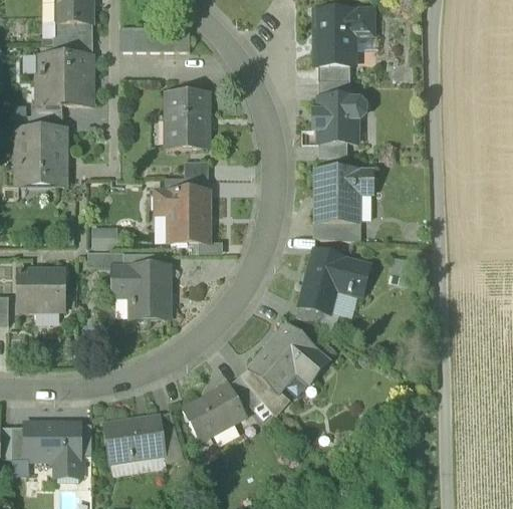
[(92,23),(92,0),(60,0),(60,2),(56,2),(56,24),(92,23)]
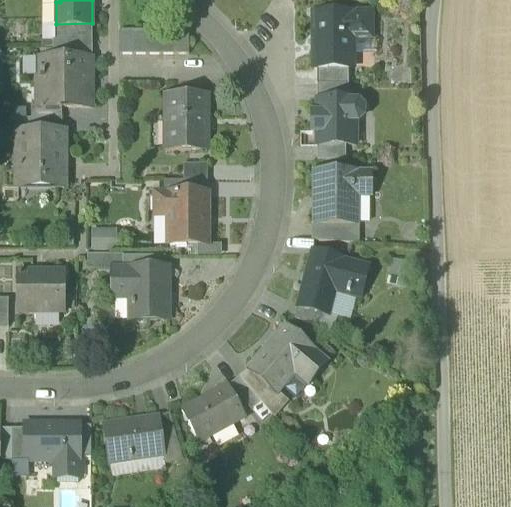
[(349,64),(353,64),(353,51),(353,34),(371,34),(371,11),(315,11),(315,29),(318,29),(318,64),(349,64)]
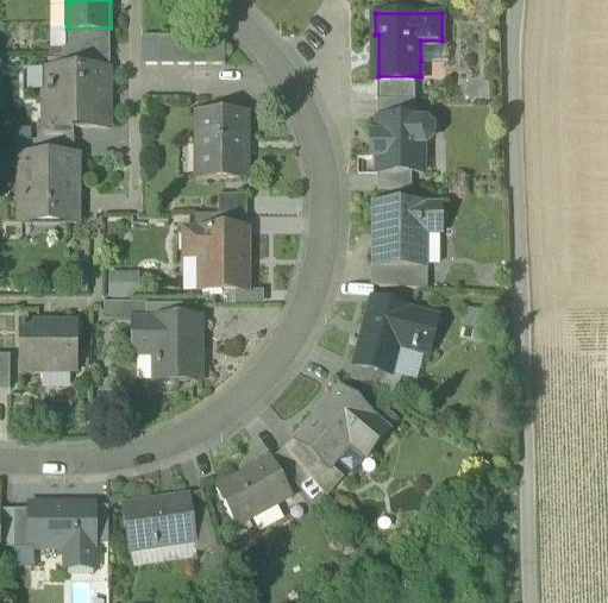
[(66,29),(66,52),(110,52),(110,27),(67,29),(66,29)]
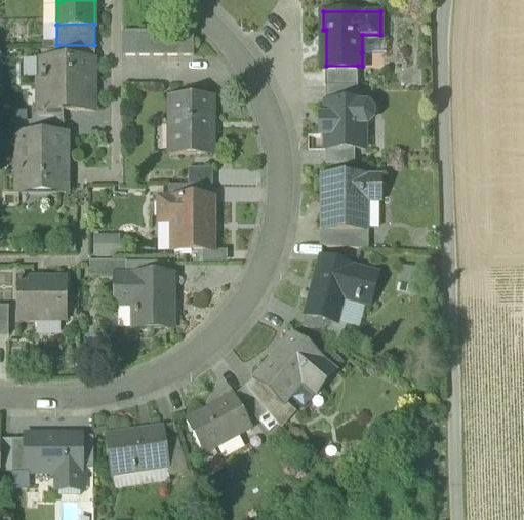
[(124,52),(137,52),(137,28),(123,28),(124,52)]
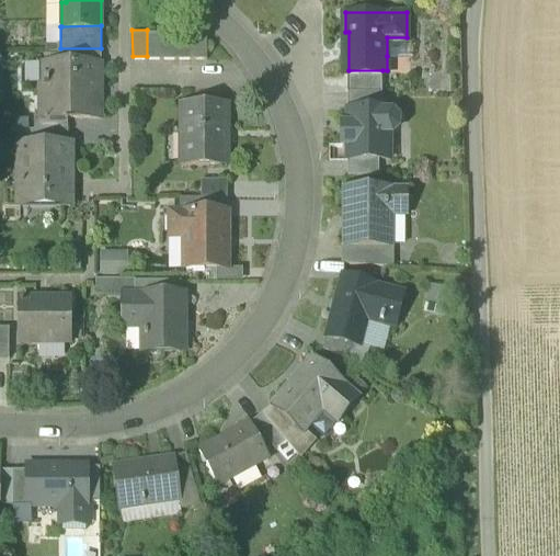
[(147,56),(162,56),(162,30),(147,30),(147,56)]
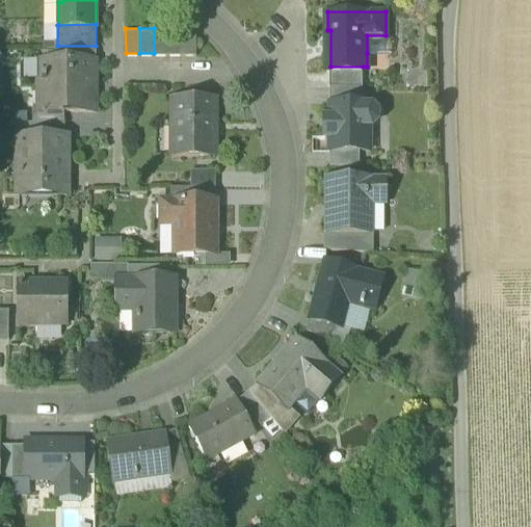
[(154,53),(183,53),(183,28),(154,28),(154,53)]
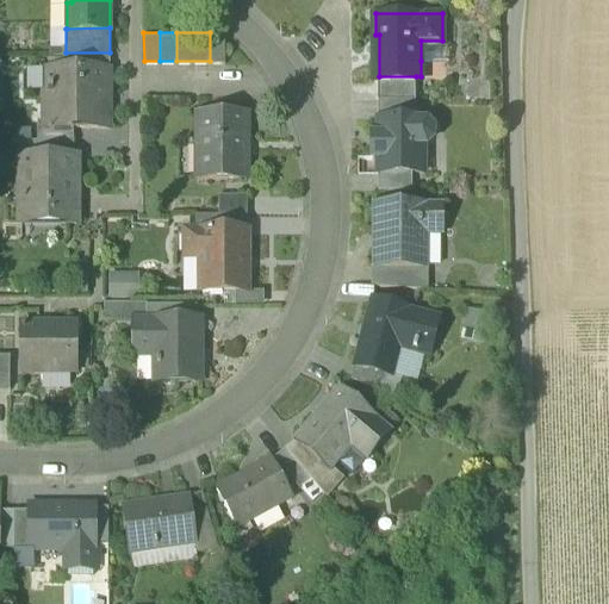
[(227,32),(210,32),(210,61),(227,61),(227,32)]
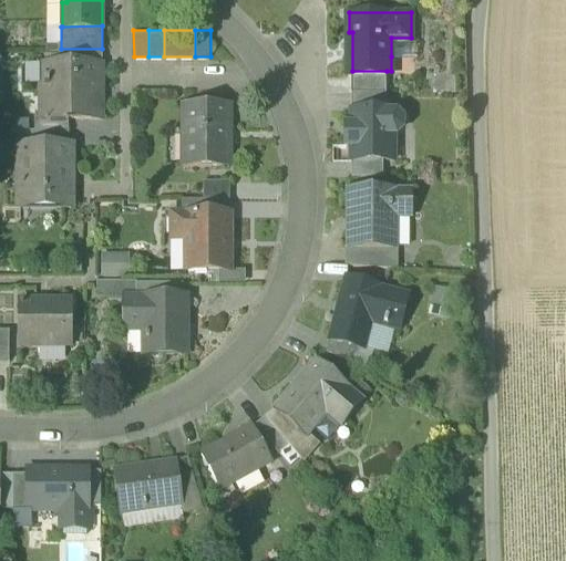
[(391,38),(391,56),(415,56),(415,38),(411,38),(391,38)]
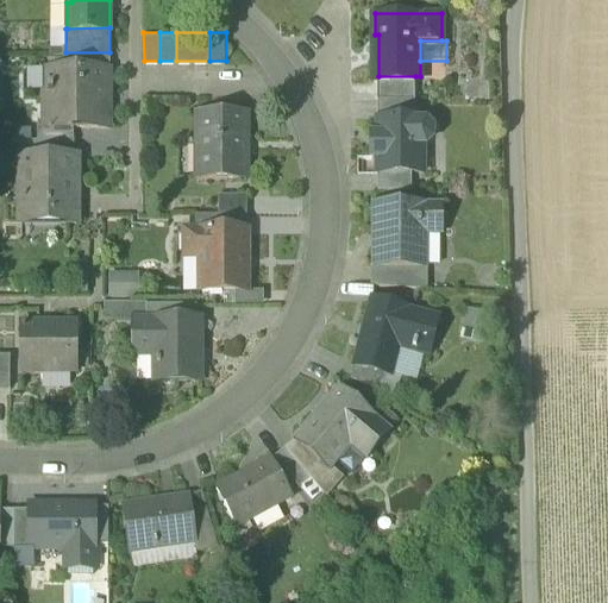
[(110,67),(110,52),(66,52),(66,67),(110,67)]
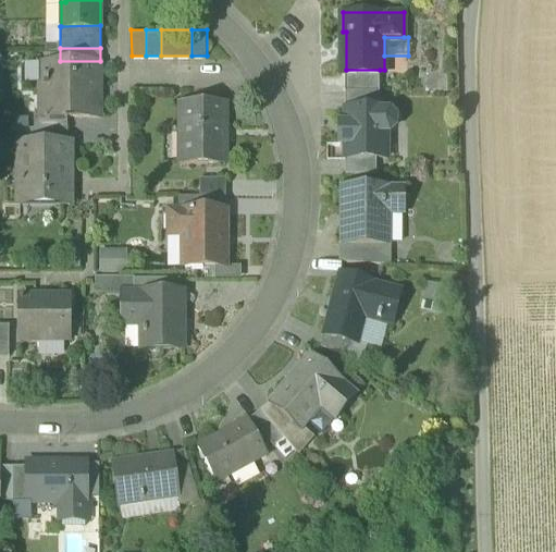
[(68,113),(101,113),(100,61),(60,61),(40,61),(41,83),(48,83),(48,111),(41,111),(41,112),(41,113),(68,113)]
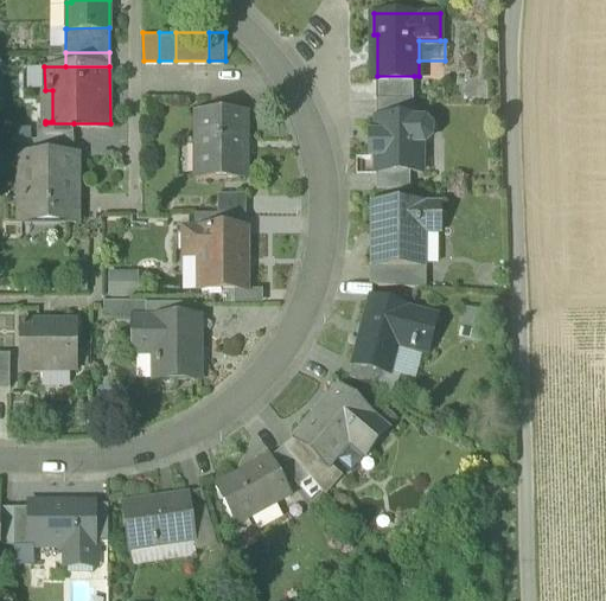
[(377,76),(377,96),(414,96),(414,76),(377,76)]
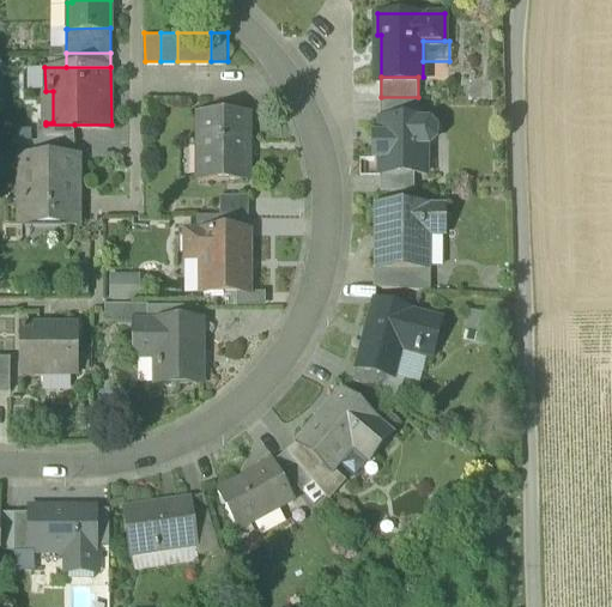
[(418,97),(381,97),(381,117),(418,117),(418,97)]
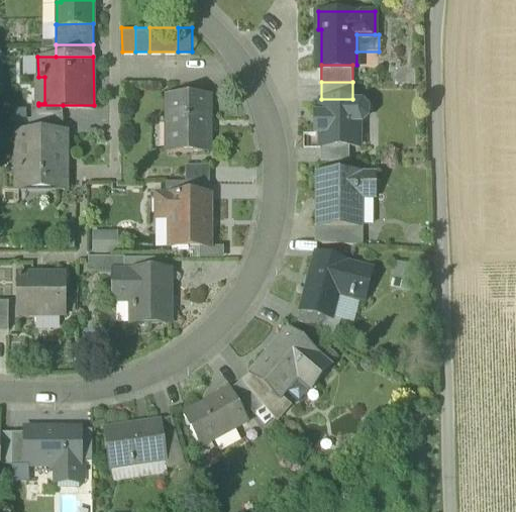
[(168,149),(210,149),(210,92),(168,92),(168,149)]
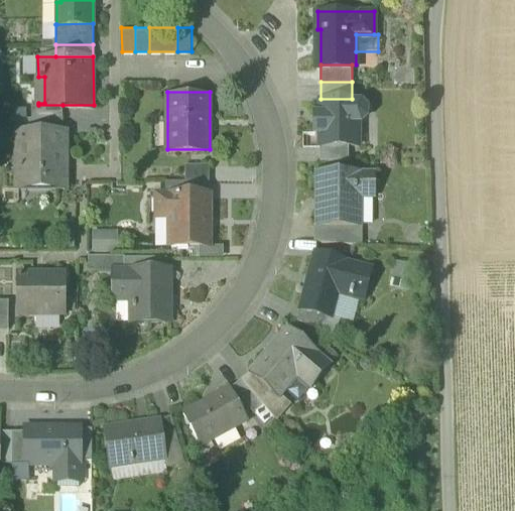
[(320,112),(315,112),(315,130),(319,130),(320,143),(349,143),(359,143),(359,119),(362,119),(367,114),(367,106),(362,101),(359,101),(359,99),(352,99),(320,99),(320,112)]
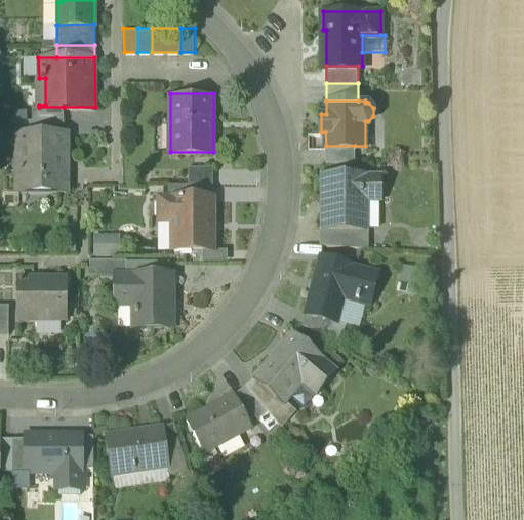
[(33,107),(33,119),(65,119),(64,107),(39,107),(39,106),(33,107)]
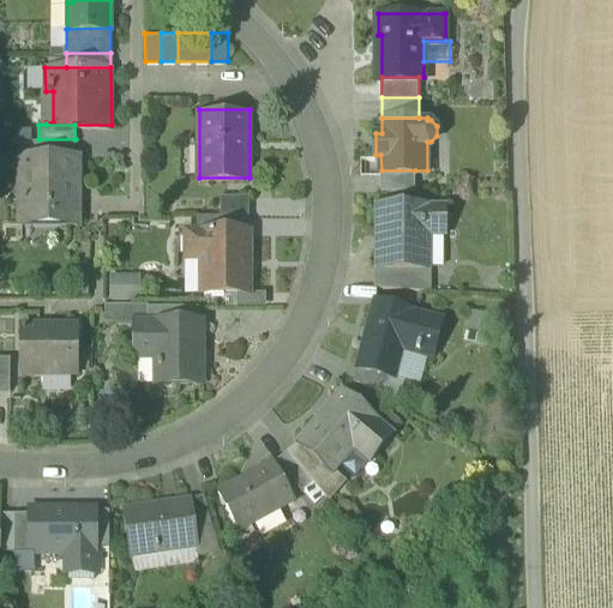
[(76,154),(76,139),(38,139),(22,139),(22,154),(72,154),(76,154)]
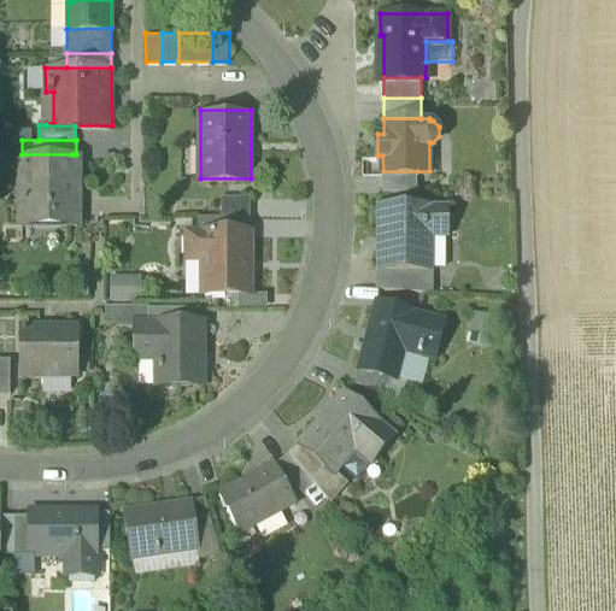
[(22,223),(78,223),(78,200),(72,199),(72,154),(22,154),(22,223)]
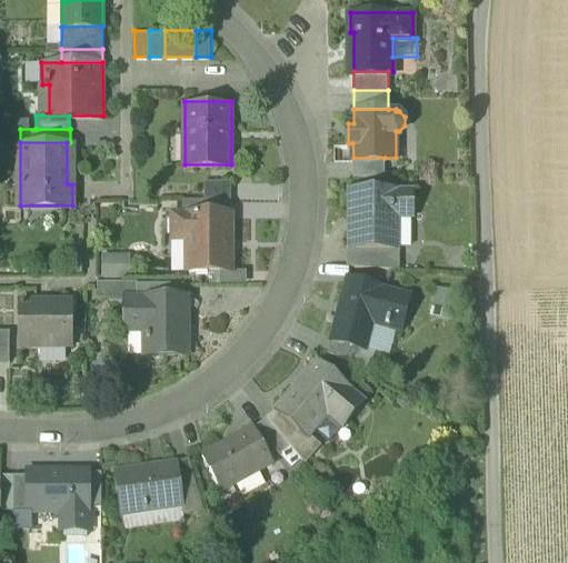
[(354,158),(352,176),(385,174),(385,158),(354,158)]
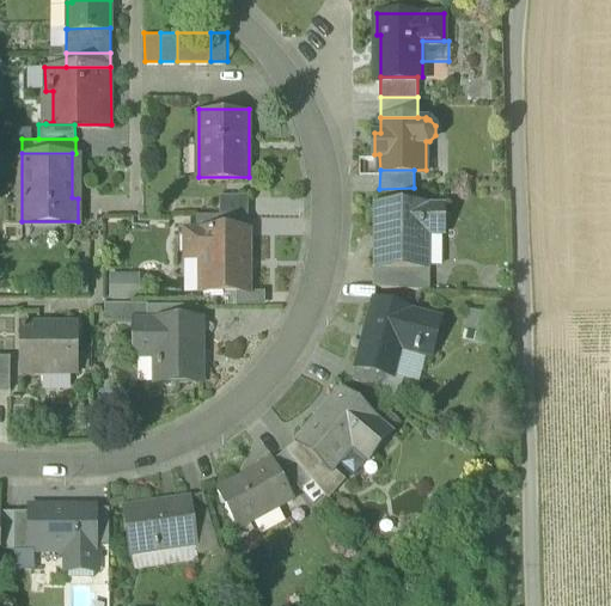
[(215,196),(215,212),(249,212),(249,196),(215,196)]
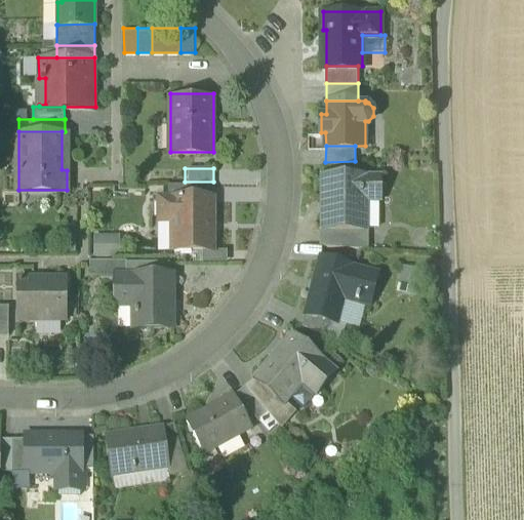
[(323,227),(323,228),(364,228),(364,193),(379,193),(380,193),(380,174),(324,174),(324,208),(323,208),(323,227)]
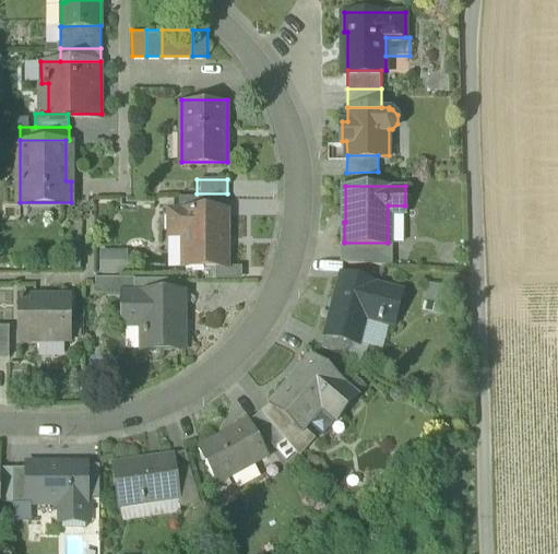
[(227,209),(227,193),(197,193),(179,193),(179,209),(225,209),(227,209)]
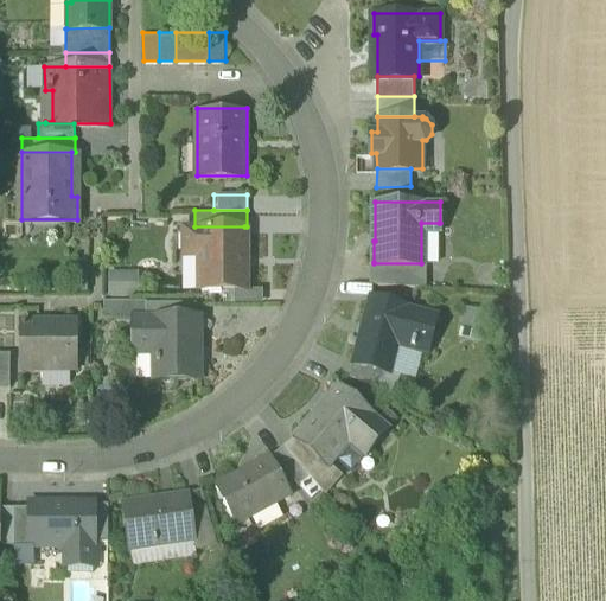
[(421,223),(421,263),(427,263),(427,262),(431,262),(435,262),(439,259),(439,223),(421,223)]
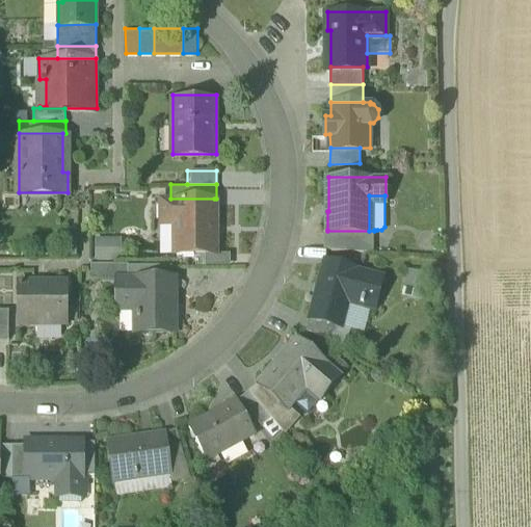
[(209,251),(216,251),(216,199),(214,199),(170,199),(169,199),(162,199),(162,220),(176,220),(176,233),(193,233),(193,251),(209,251)]
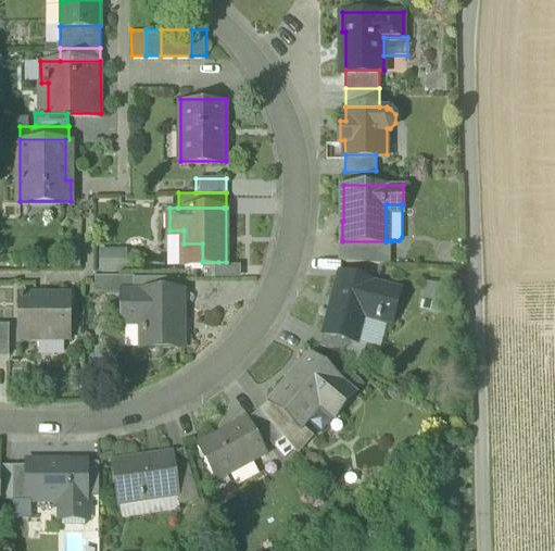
[(339,258),(386,261),(386,241),(342,241),(342,240),(339,240),(339,258)]
